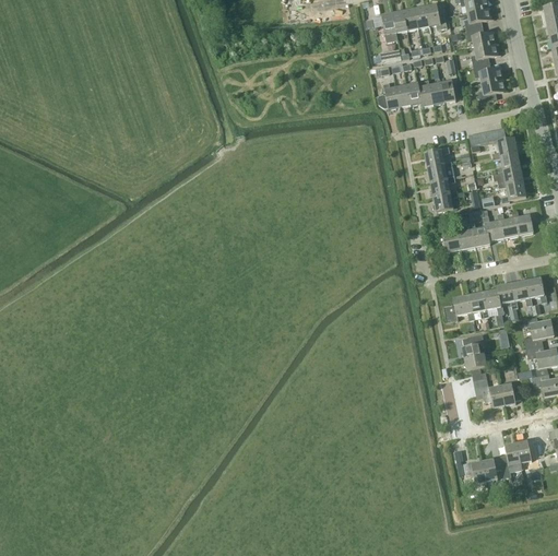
[(466,4),(467,11),(488,8),(487,0),(460,0),(461,6),(466,4)]
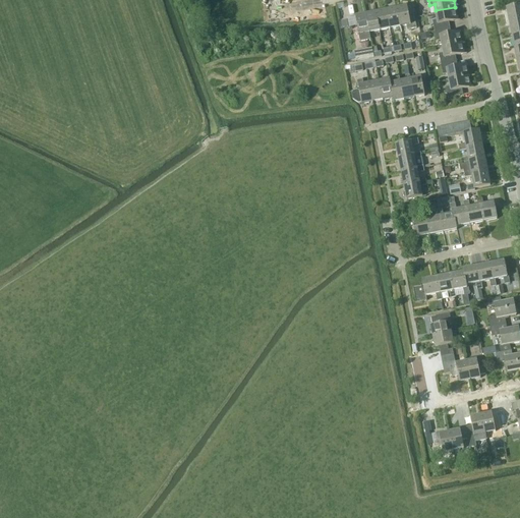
[(519,2),(506,6),(509,18),(519,15),(519,2)]
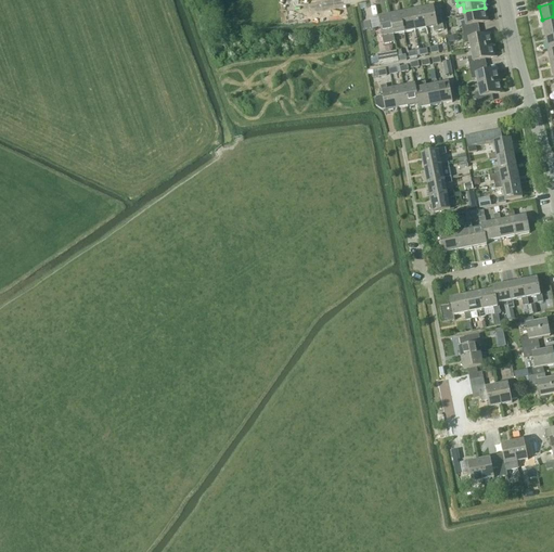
[(433,4),(422,7),(425,26),(432,24),(433,29),(442,27),(439,11),(435,12),(433,4)]
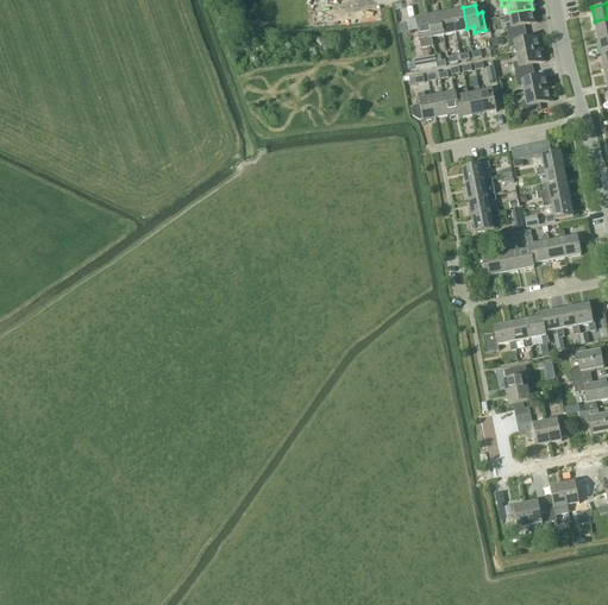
[(467,29),(463,7),(451,10),(455,31),(467,29)]
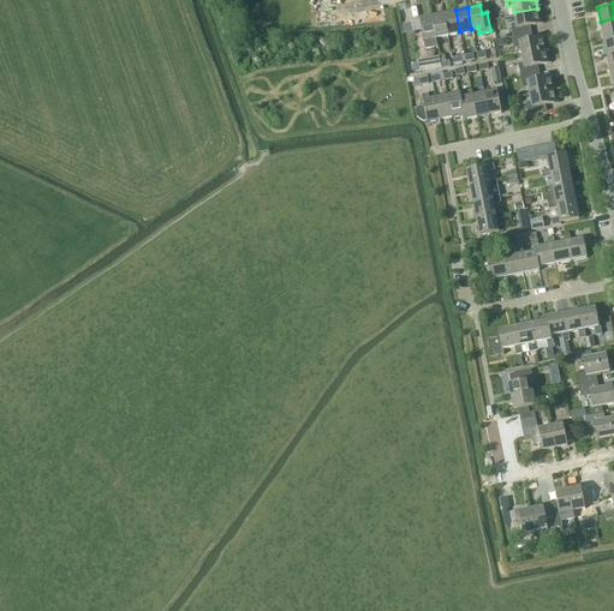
[(512,34),(526,30),(525,23),(540,21),(537,9),(514,12),(516,21),(510,22),(512,34)]
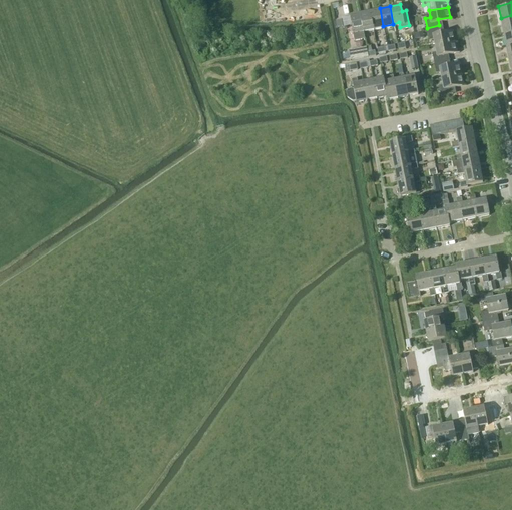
[(373,28),(383,26),(380,8),(370,10),(373,28)]
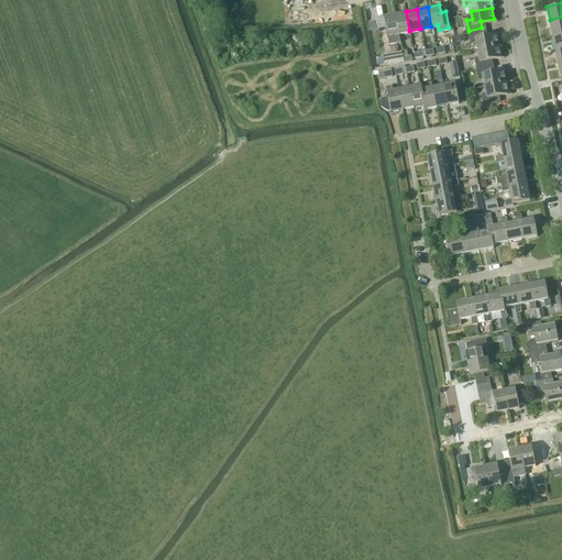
[(409,31),(406,11),(395,13),(398,33),(409,31)]
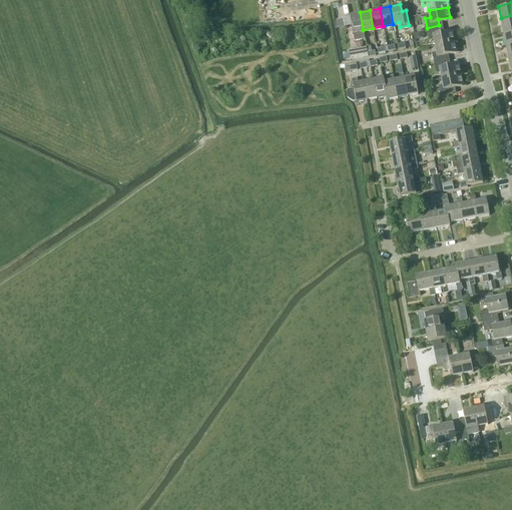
[(363,30),(360,12),(349,14),(352,32),(353,32),(354,38),(364,36),(363,30)]
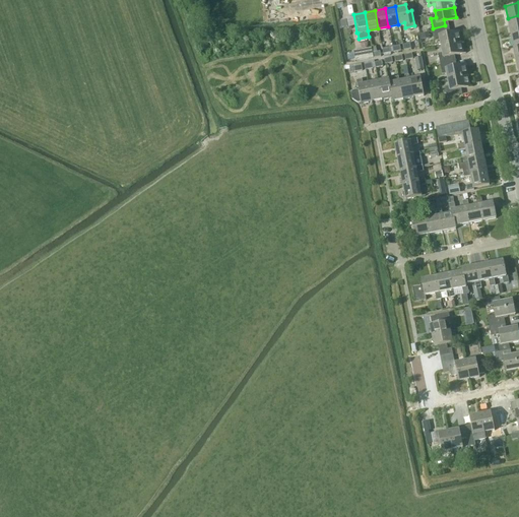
[(518,28),(518,15),(508,18),(510,31),(518,28)]
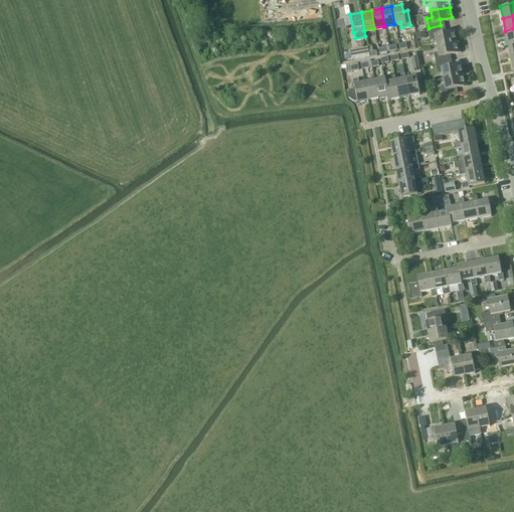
[(442,31),(441,25),(429,28),(431,38),(436,37),(437,43),(456,40),(454,29),(442,31)]
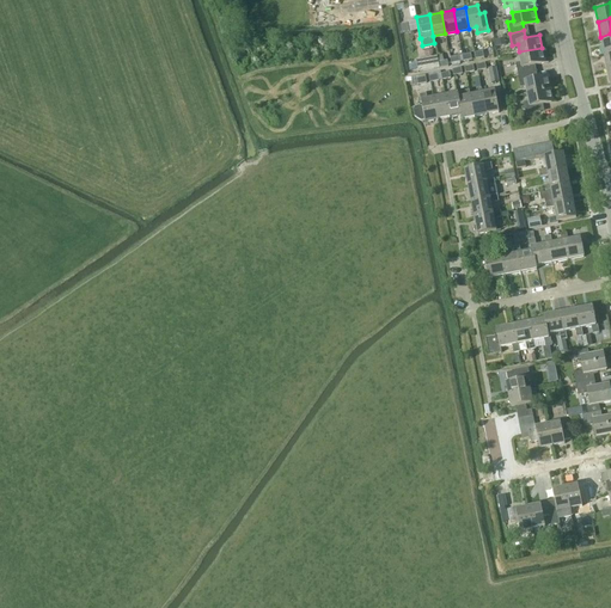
[(610,34),(600,37),(604,51),(610,49),(610,34)]
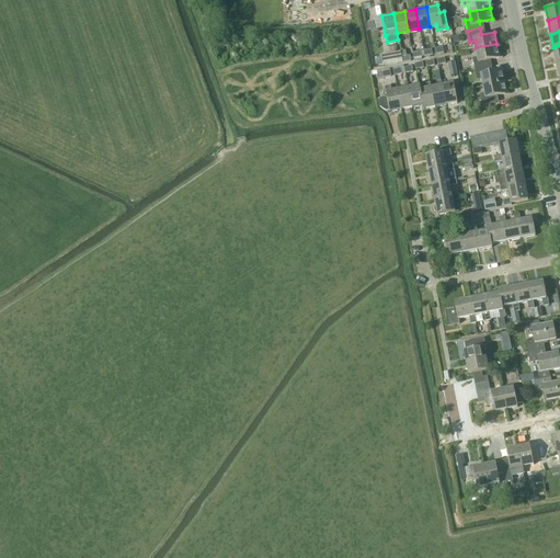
[(472,55),(475,67),(488,64),(487,57),(499,55),(496,44),(476,47),(478,55),(472,55)]
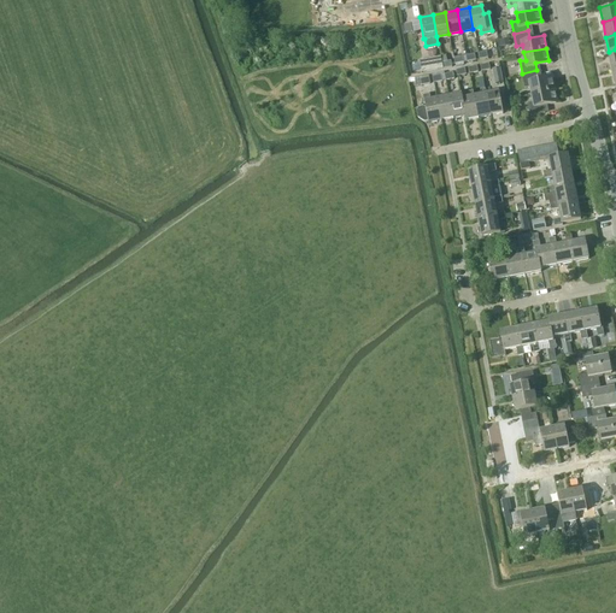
[(441,65),(451,64),(450,58),(446,59),(445,52),(439,53),(441,65)]
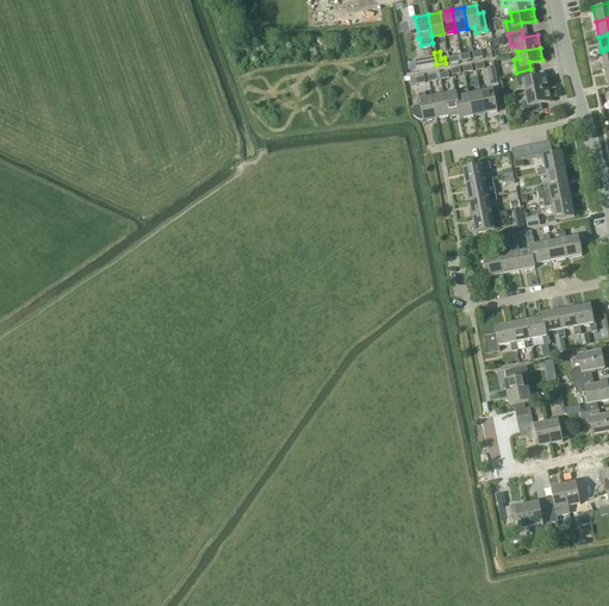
[(434,52),(427,55),(429,67),(436,64),(434,52)]
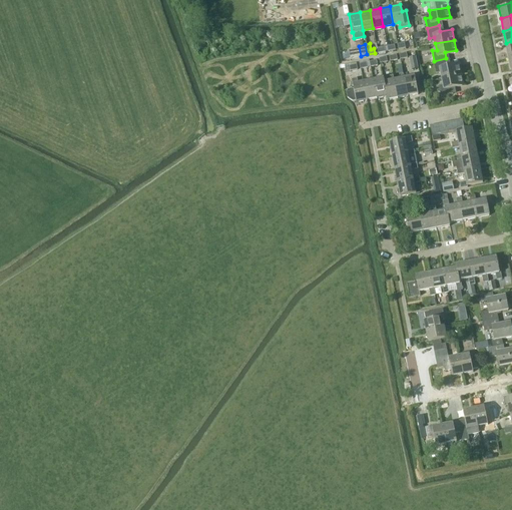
[(388,54),(390,63),(397,61),(395,53),(388,54)]
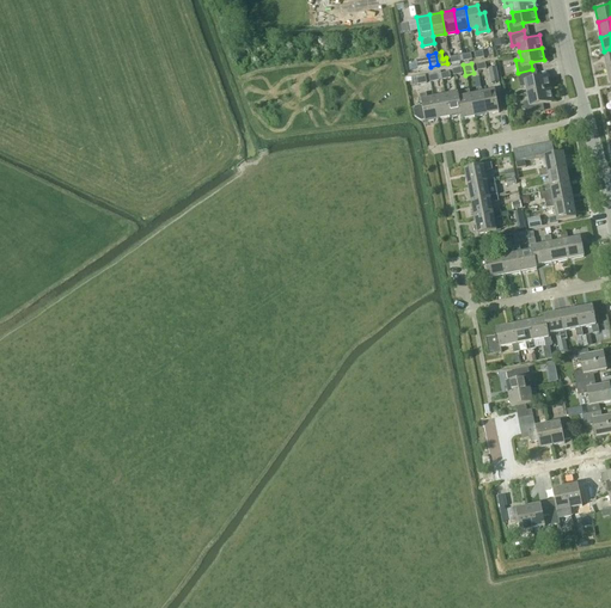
[(487,66),(489,80),(498,78),(495,65),(487,66)]
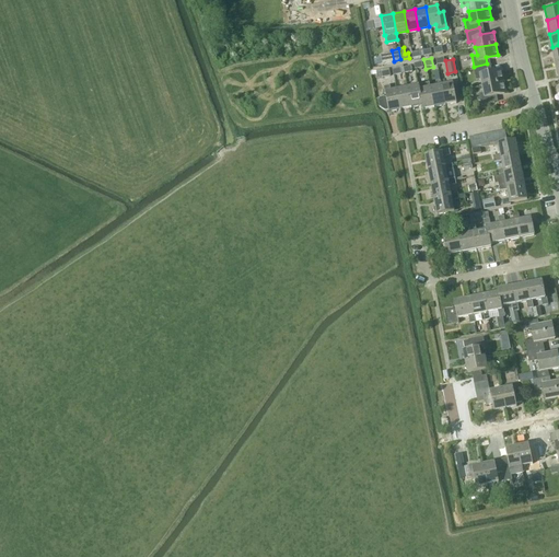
[(482,83),(503,79),(501,67),(488,70),(487,64),(474,67),(476,78),(481,77),(482,83)]
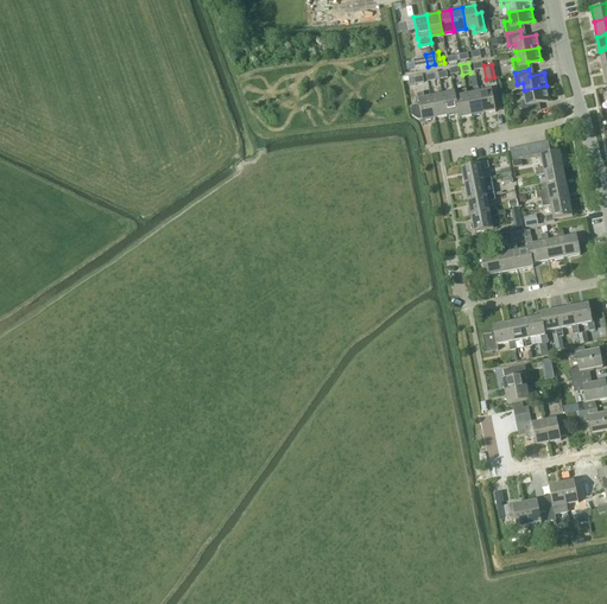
[(408,75),(409,82),(423,80),(421,71),(408,75)]
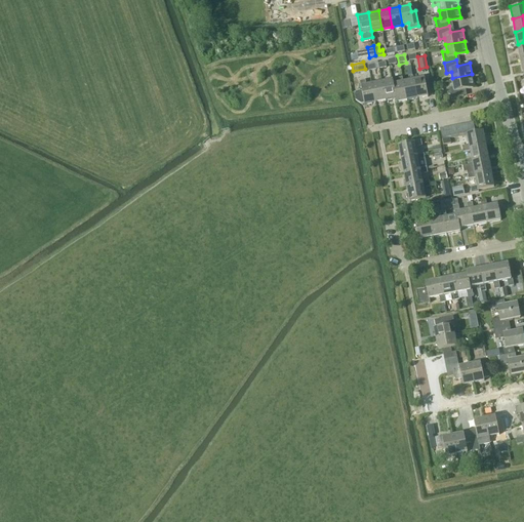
[(474,85),(472,74),(452,78),(453,85),(448,85),(450,95),(466,93),(465,87),(474,85)]
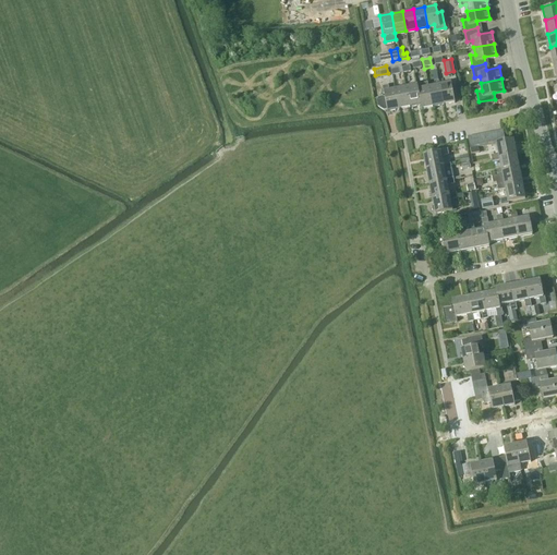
[(450,81),(439,83),(444,103),(453,100),(450,81)]
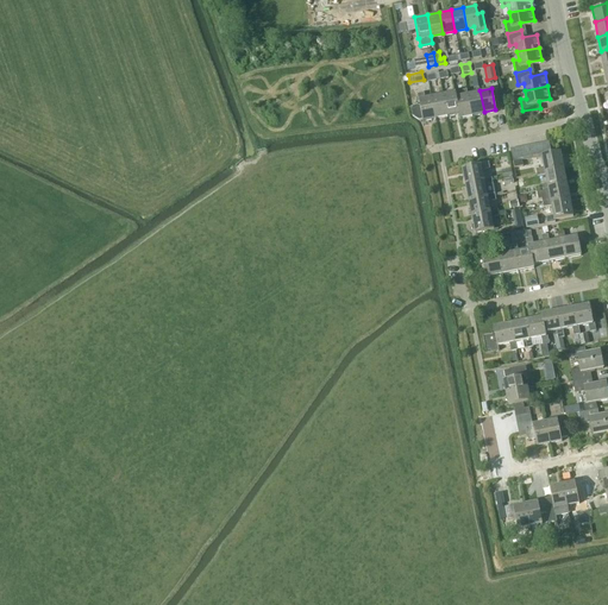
[(419,98),(420,102),(409,105),(412,114),(421,112),(422,119),(436,117),(431,95),(424,96),(422,90),(417,92),(418,98),(419,98)]
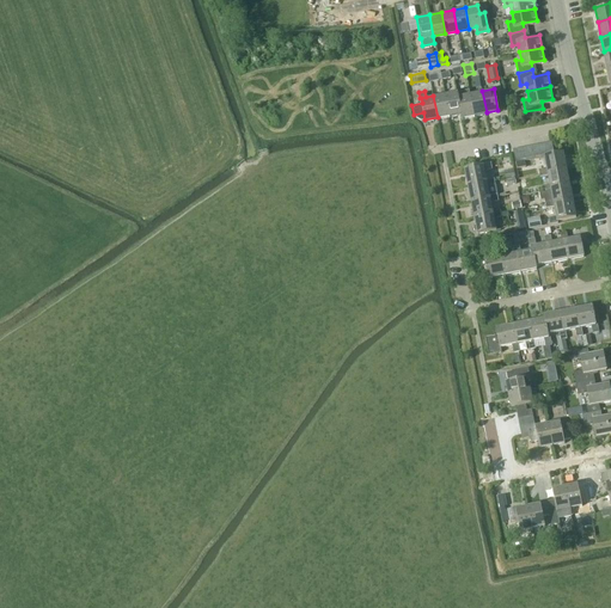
[(457,96),(458,94),(457,91),(445,93),(448,115),(460,112),(457,96)]
